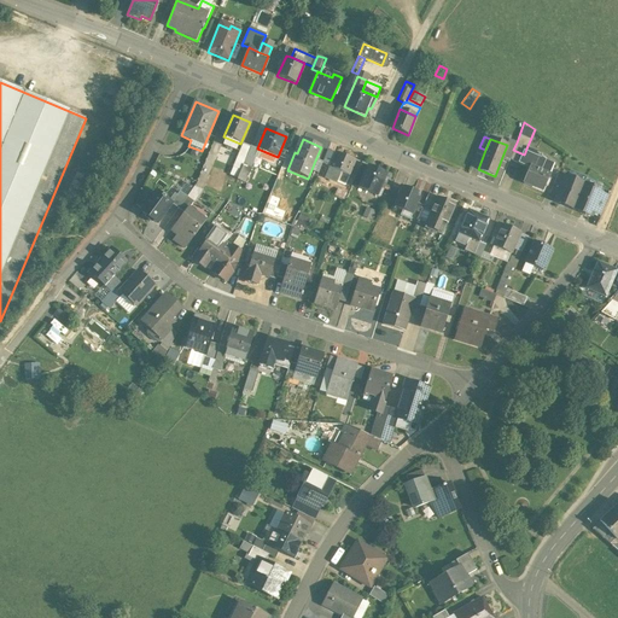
[(517,143),(509,140),(507,145),(502,157),(509,159),(513,150),(517,143)]
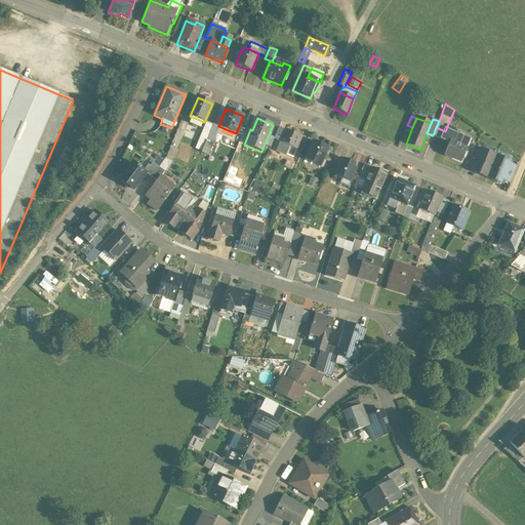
[(206,123),(198,143),(204,145),(206,140),(212,125),(206,123)]
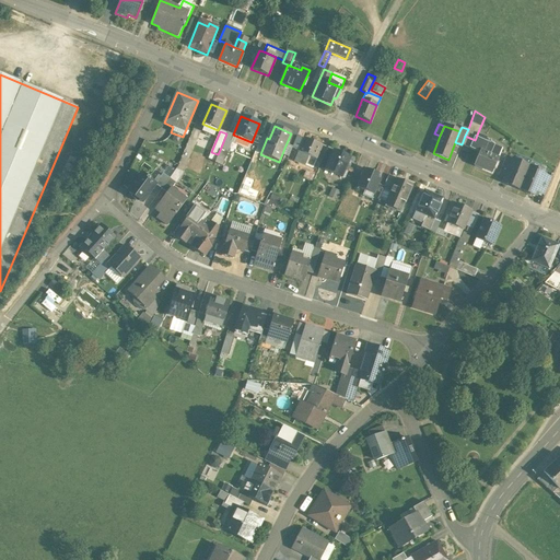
[(234,137),(226,133),(220,150),(226,153),(234,137)]
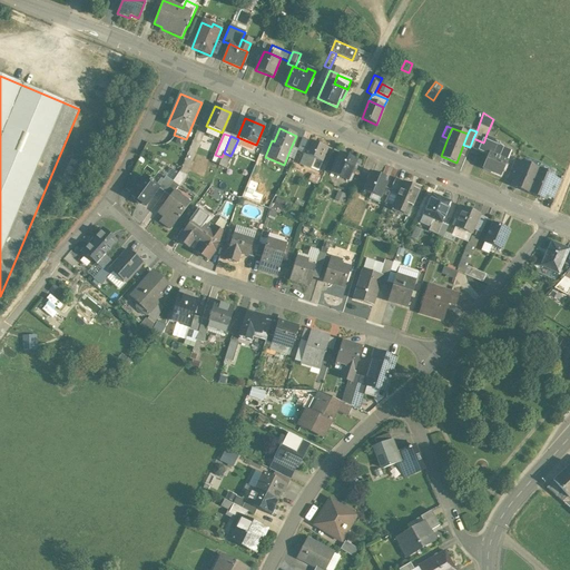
[(442,136),(435,154),(441,156),(448,138),(442,136)]
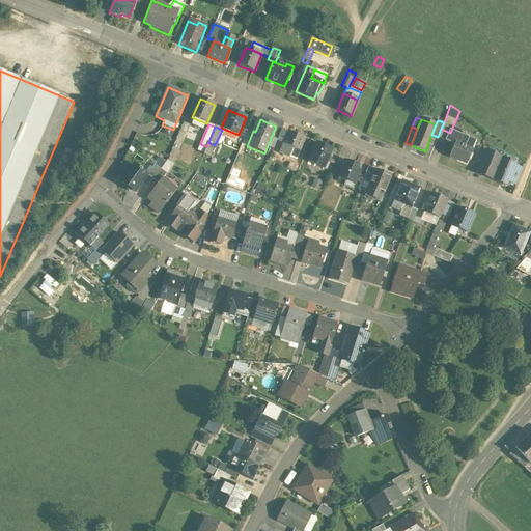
[(253,131),(248,129),(242,144),(247,146),(253,131)]
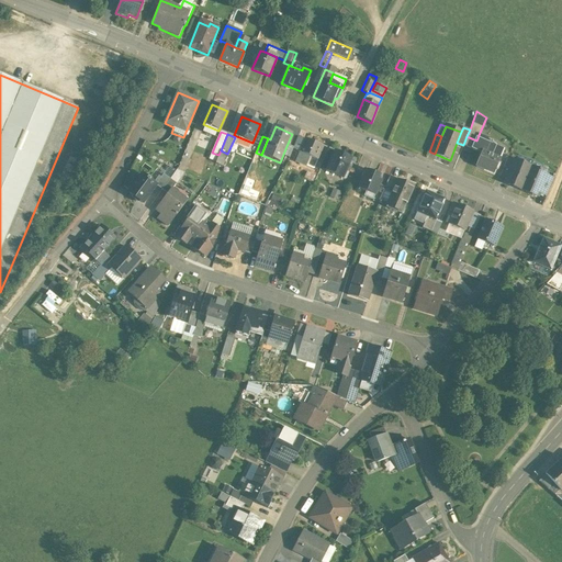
[(300,152),(304,139),(298,136),(293,148),(289,158),(295,161),(300,152)]
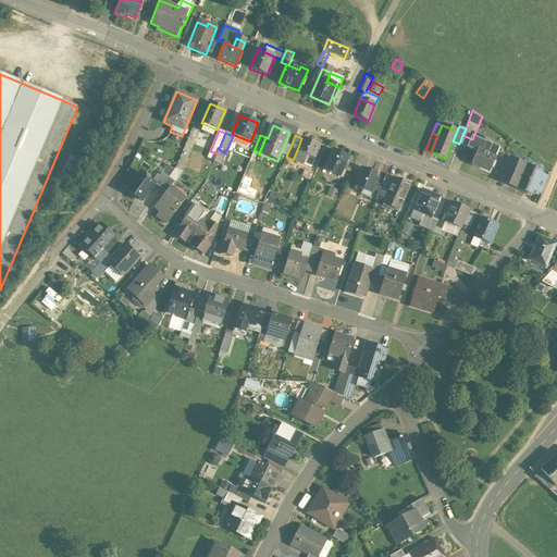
[(472,139),(462,135),(459,144),(468,148),(472,139)]
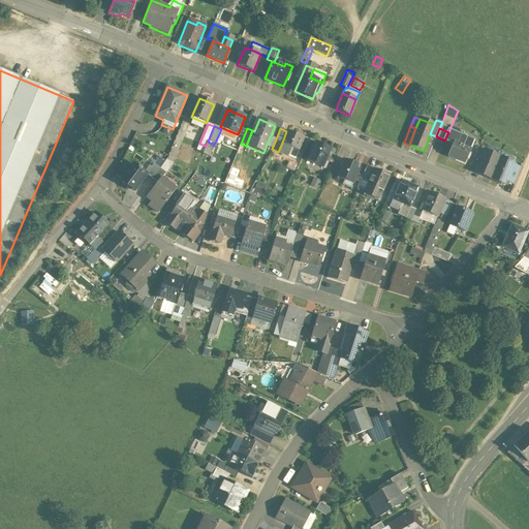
[(458,133),(449,130),(448,132),(444,141),(453,145),(447,157),(464,163),(470,150),(474,141),(466,137),(458,133)]
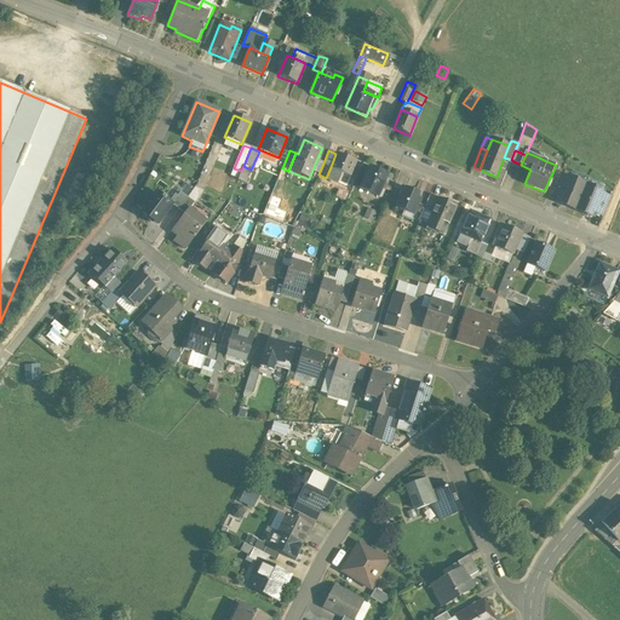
[(356,162),(336,154),(331,167),(342,173),(350,177),(356,162)]
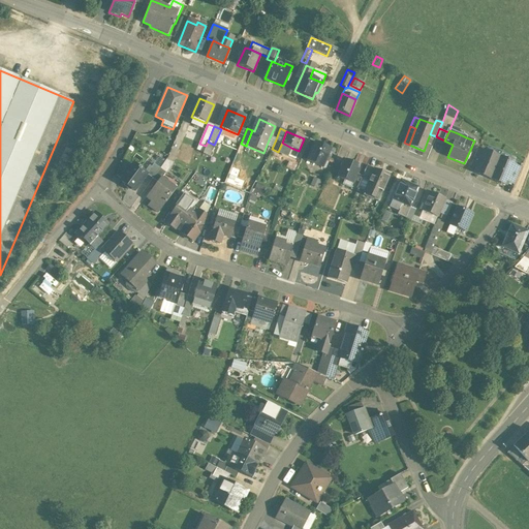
[(276,139),(270,137),(267,147),(272,149),(276,139)]
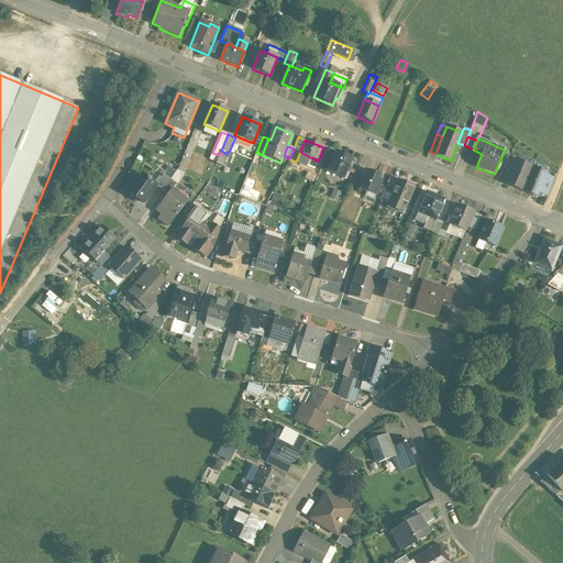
[(221,151),(219,155),(214,166),(222,168),(228,154),(221,151)]
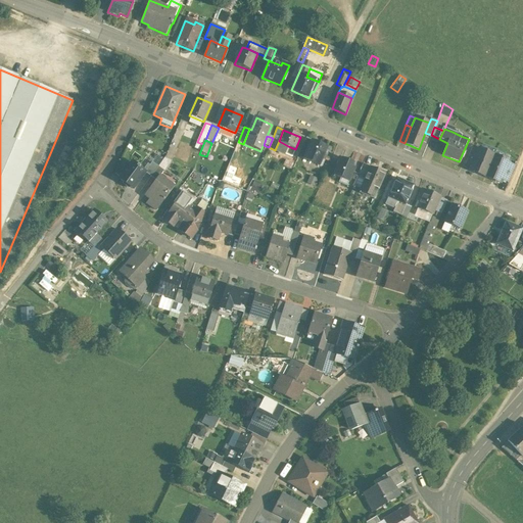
[(288,146),(279,141),(275,150),(278,151),(285,153),(288,146)]
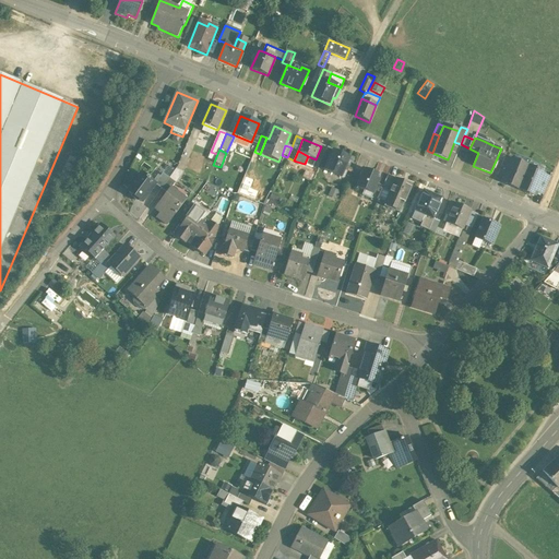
[(348,158),(332,152),(324,170),(341,177),(348,158)]
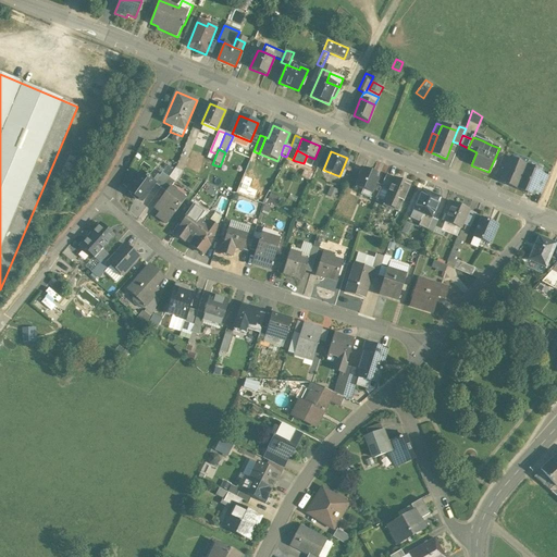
[(182,157),(176,169),(183,172),(188,159),(182,157)]
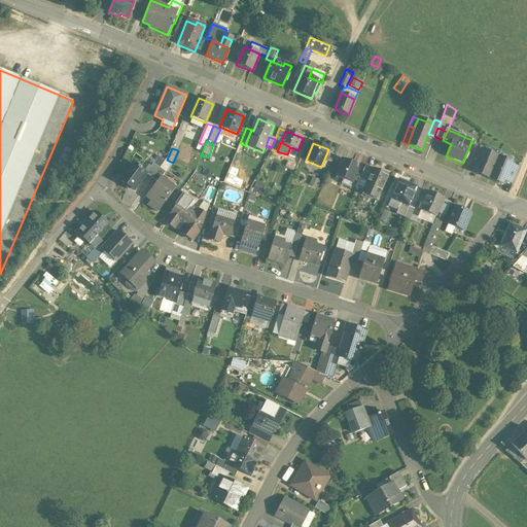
[(475,150),(468,166),(475,168),(476,169),(482,153),(475,150)]
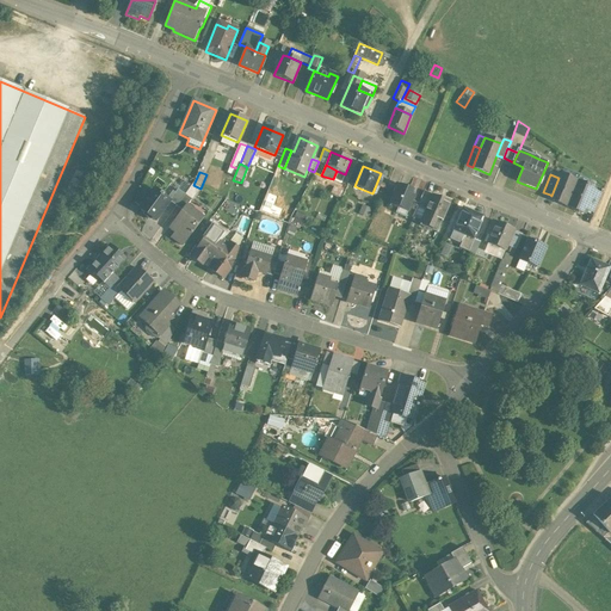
[(576,183),(560,174),(559,178),(551,196),(550,195),(549,199),(567,207),(576,183)]
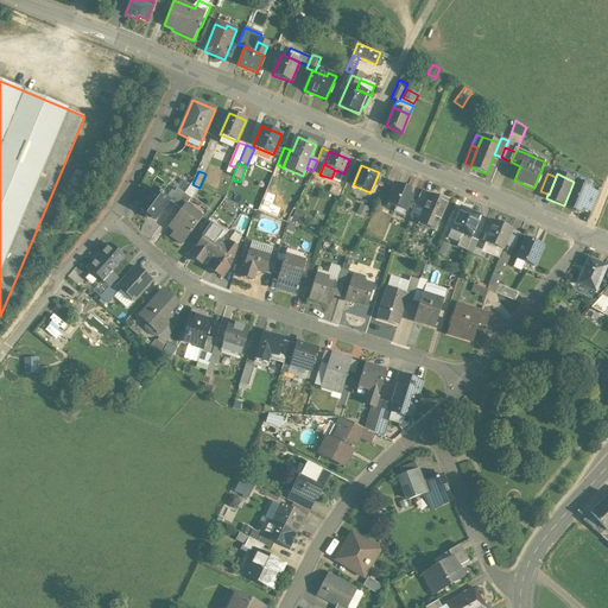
[(184,179),(169,200),(169,201),(175,207),(192,184),(184,179)]
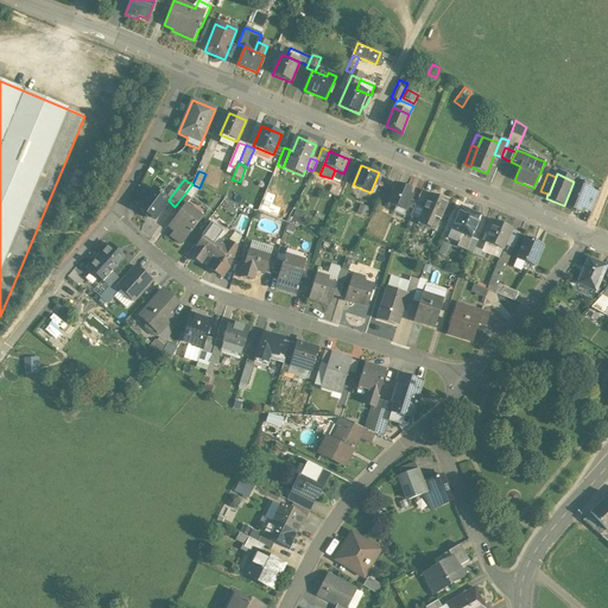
[(591,189),(574,182),(564,206),(581,214),(583,209),(590,191),(591,189)]
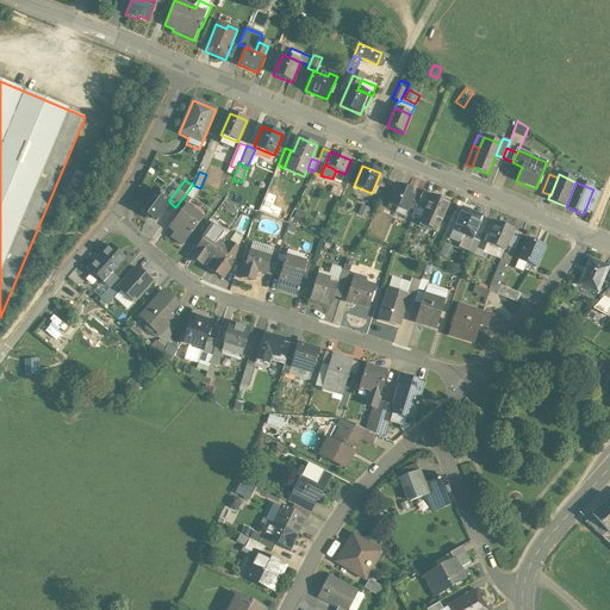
[(193,185),(175,207),(181,211),(185,206),(186,207),(200,188),(193,185)]
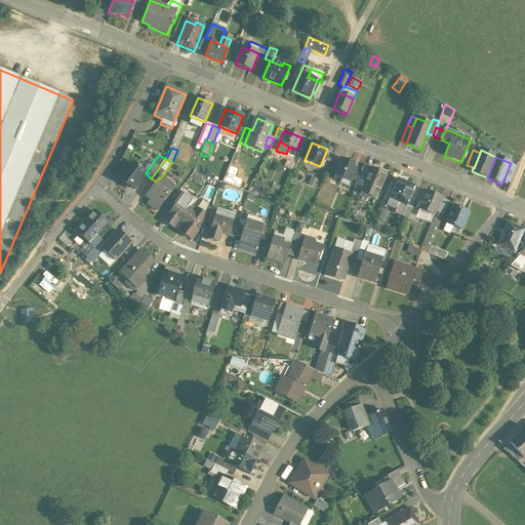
[(354,164),(341,159),(334,176),(350,183),(354,173),(351,171),(354,164)]
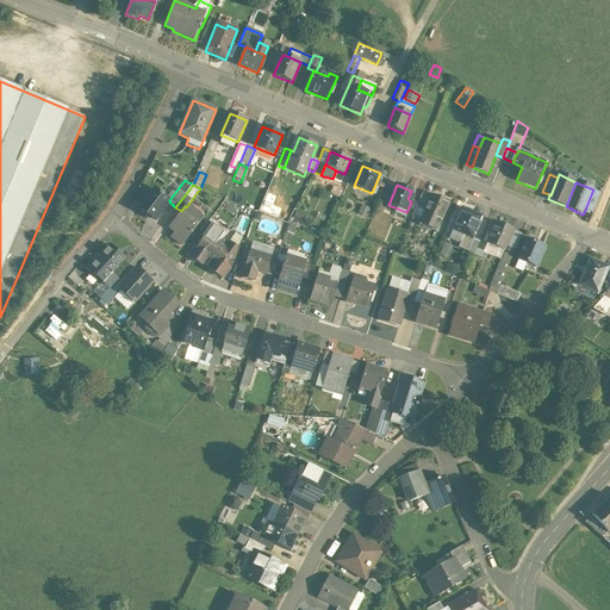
[(153,190),(138,210),(155,221),(169,201),(169,200),(160,194),(153,190)]
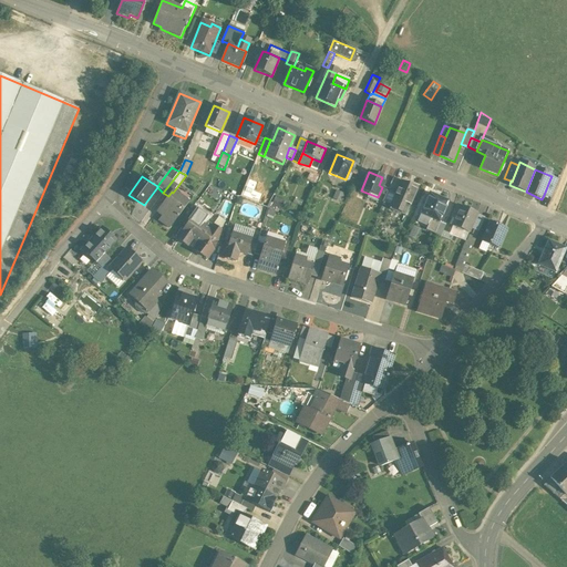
[(550,178),(544,195),(550,197),(557,182),(550,178)]
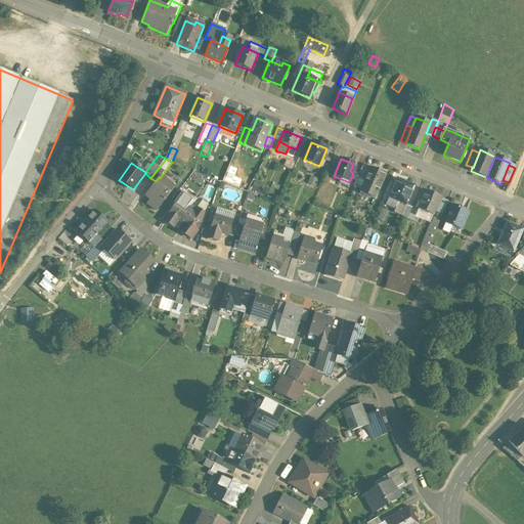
[(386,174),(370,168),(367,175),(362,185),(359,193),(375,200),(386,174)]
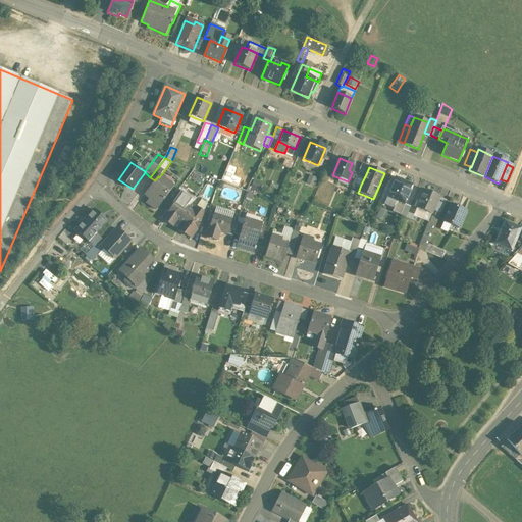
[(366,174),(359,171),(355,181),(361,185),(366,174)]
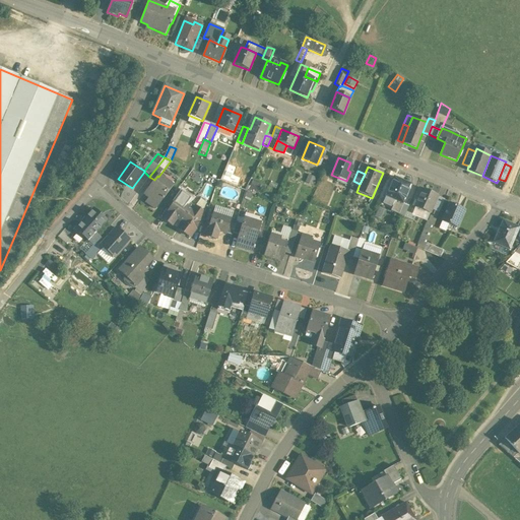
[(158,177),(157,176),(154,180),(148,188),(153,192),(145,202),(154,209),(161,199),(163,200),(173,187),(158,177)]
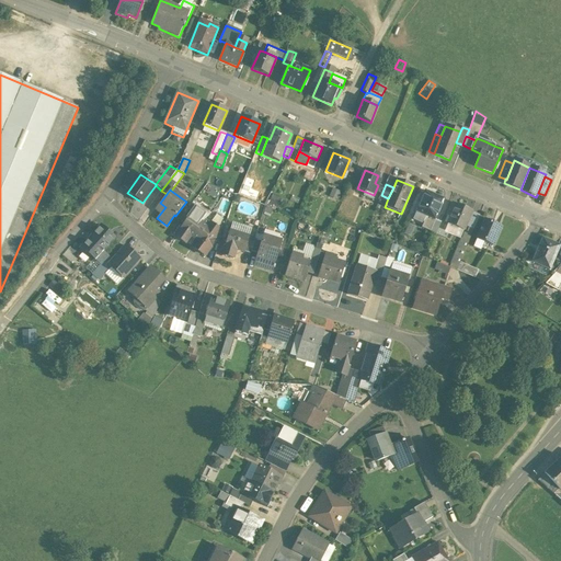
[(199,194),(185,214),(190,217),(191,216),(205,197),(199,194)]
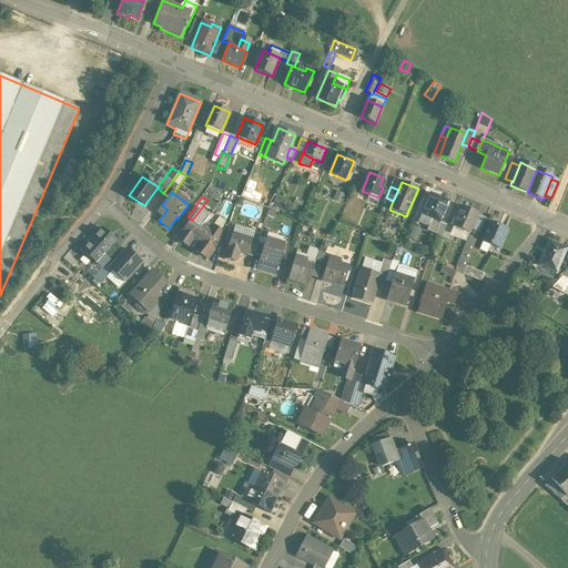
[(438,201),(429,196),(422,215),(433,220),(439,223),(448,203),(439,199),(438,201)]
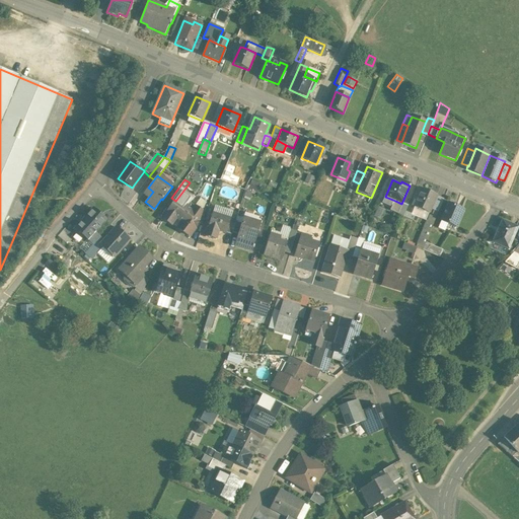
[(252,180),(248,189),(255,193),(260,183),(252,180)]
